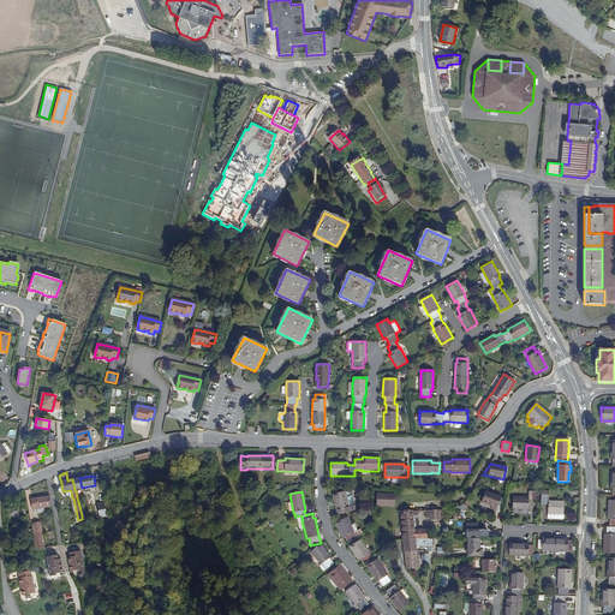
[(345,491),(333,495),(338,515),(356,511),(351,493),(345,491)]
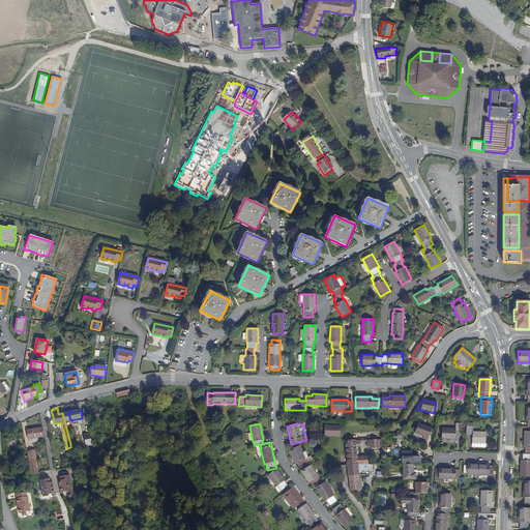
[(419,423),(416,434),(423,436),(423,439),(429,440),(432,428),(419,423)]
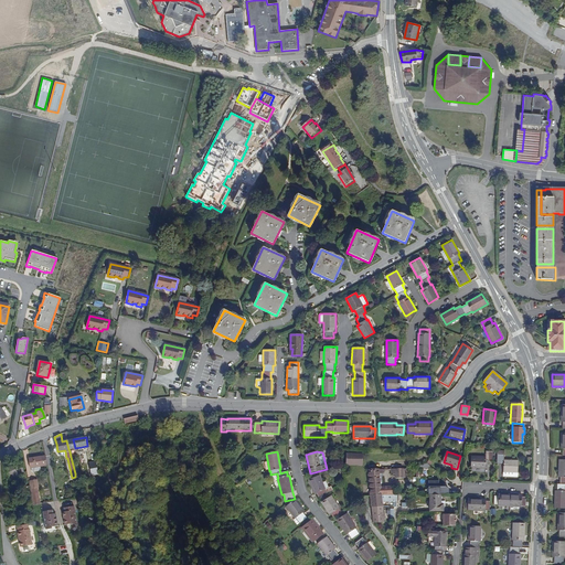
[(486,469),(486,461),(492,461),(492,452),(486,451),(486,457),(471,457),(470,468),(486,469)]
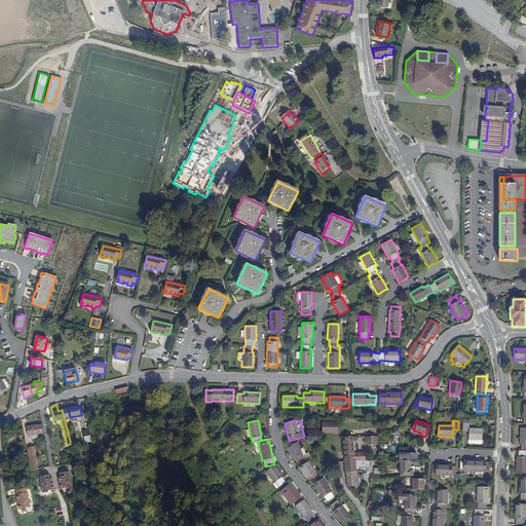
[(468,420),(462,420),(462,433),(468,433),(468,440),(468,444),(482,445),(482,441),(482,429),(468,428),(468,420)]
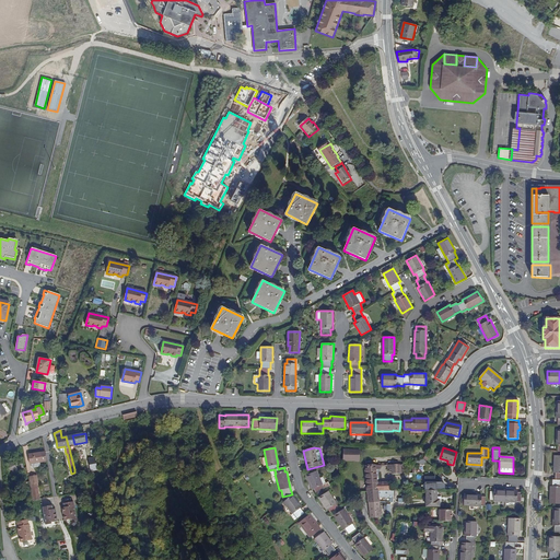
[(45,453),(28,456),(30,464),(31,464),(39,462),(46,461),(45,453)]
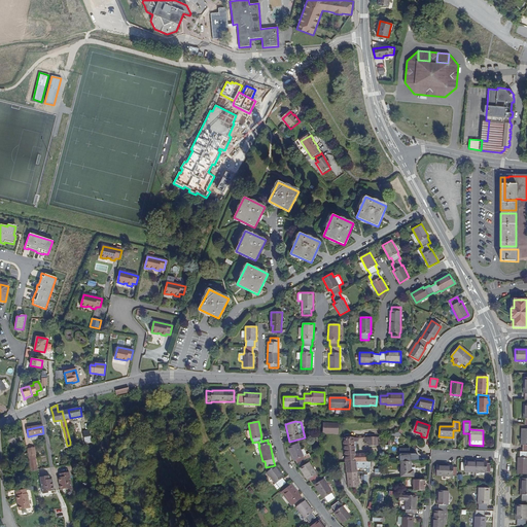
[(526,428),(521,429),(521,446),(523,446),(522,452),(519,452),(519,458),(518,458),(517,475),(526,475),(526,428)]
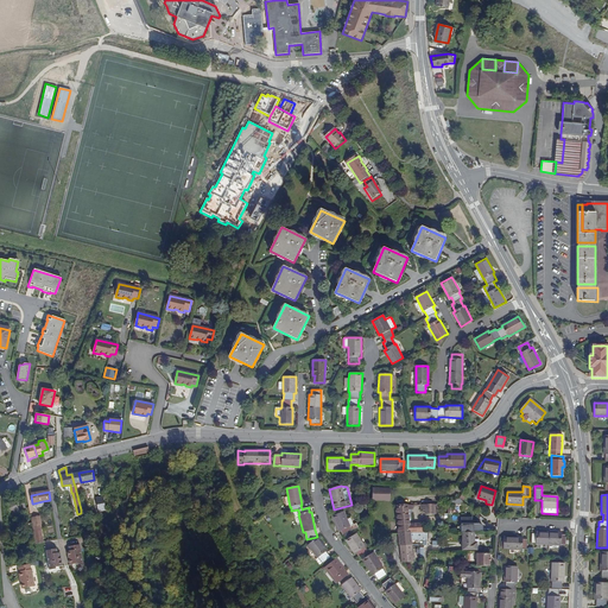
[(103,498),(96,499),(99,512),(106,511),(103,498)]
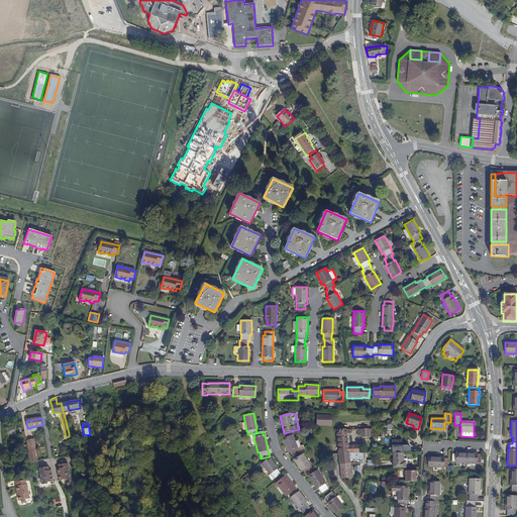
[(18,424),(6,430),(9,438),(15,435),(15,436),(22,433),(18,424)]
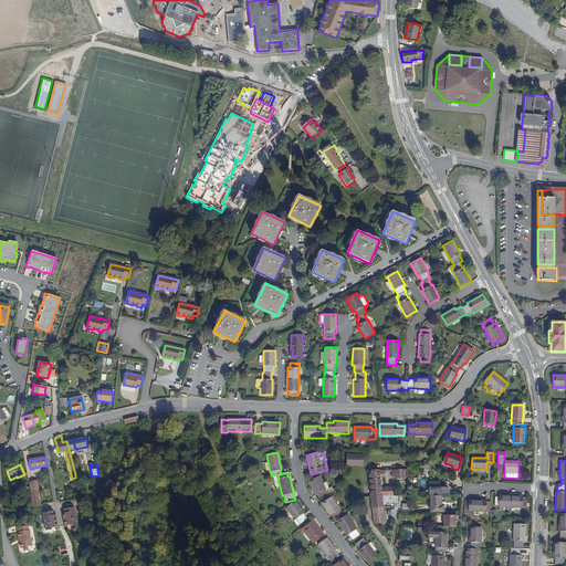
[(406,470),(391,470),(391,477),(396,475),(396,479),(407,479),(406,470)]
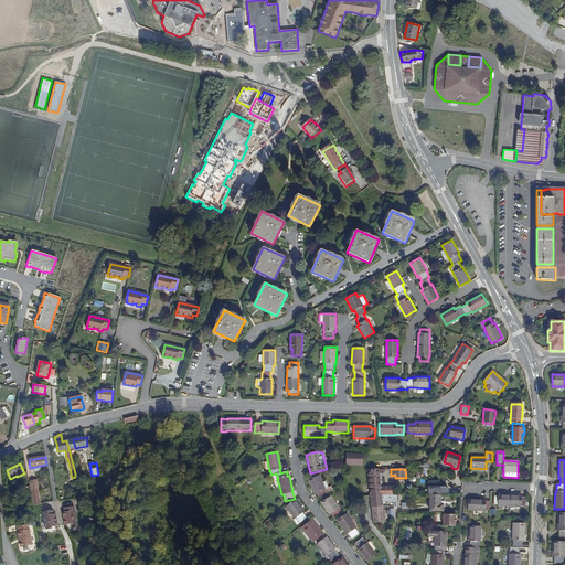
[(368,470),(371,496),(391,496),(391,488),(381,488),(380,475),(384,473),(384,470),(368,470)]
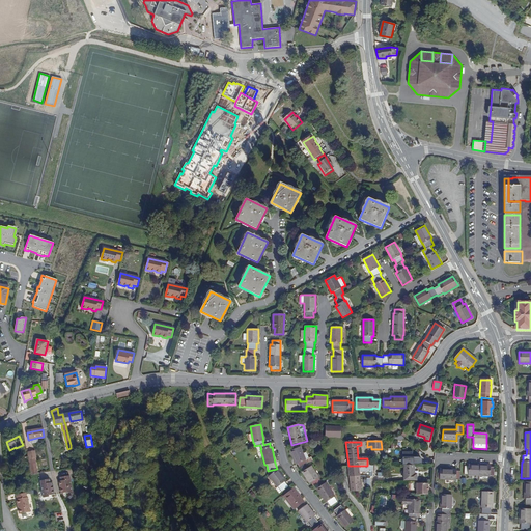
[(300,447),(289,451),(296,465),(297,464),(299,467),(313,462),(311,457),(308,458),(306,453),(305,453),(303,454),(300,447)]
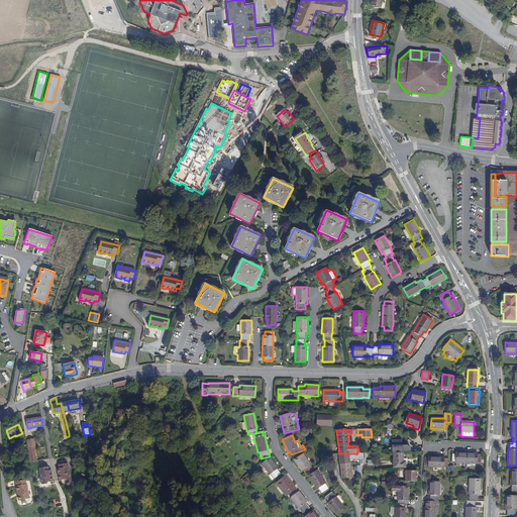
[(28,447),(28,453),(30,462),(35,461),(34,452),(33,446),(34,446),(33,439),(26,440),(28,447)]
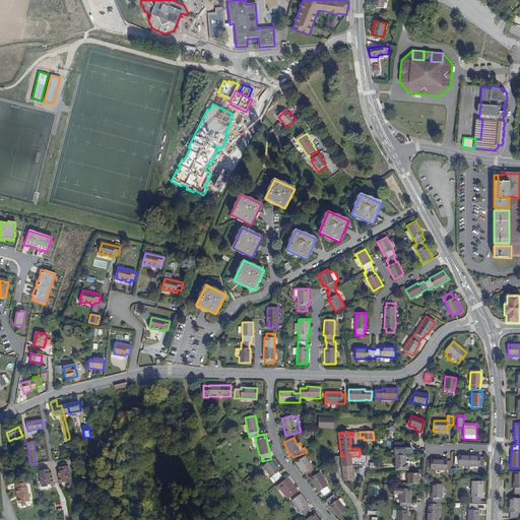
[(394,454),(413,454),(413,450),(410,447),(404,447),(404,442),(394,442),(394,454)]
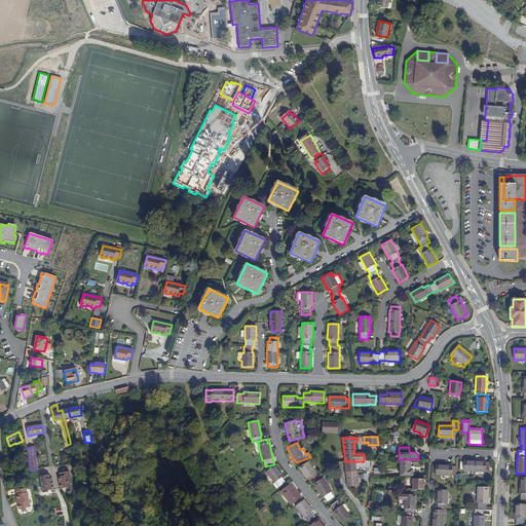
[(463,462),(459,461),(459,471),(463,471),(463,472),(485,473),(485,472),(489,472),(489,467),(489,463),(485,463),(486,461),(463,460),(463,462)]
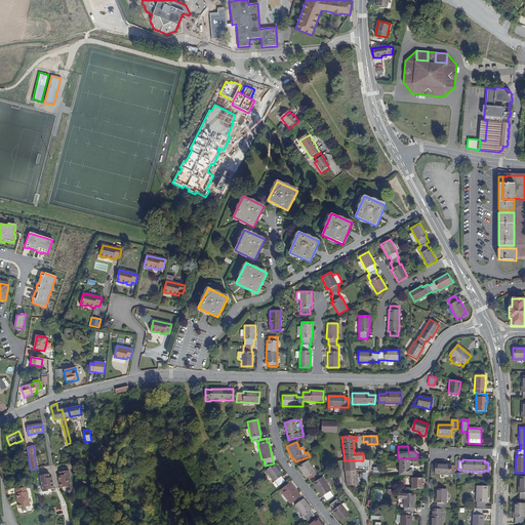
[(308,460),(298,467),(306,479),(308,478),(310,481),(317,477),(315,473),(308,460)]
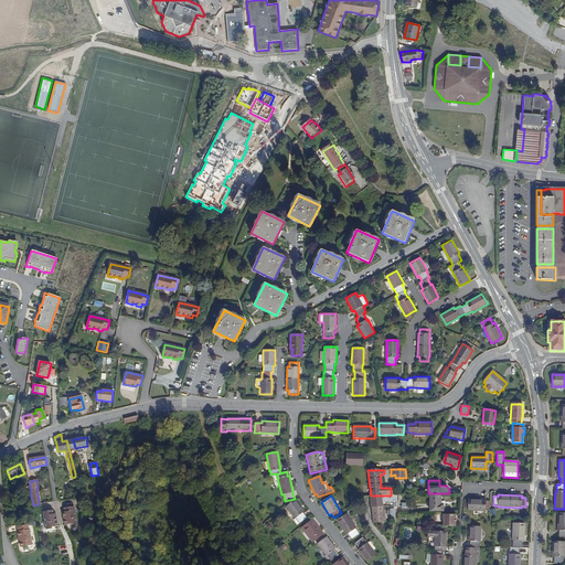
[(391,496),(371,496),(371,507),(383,507),(383,502),(396,502),(396,501),(398,501),(400,499),(398,496),(396,496),(394,496),(391,496)]
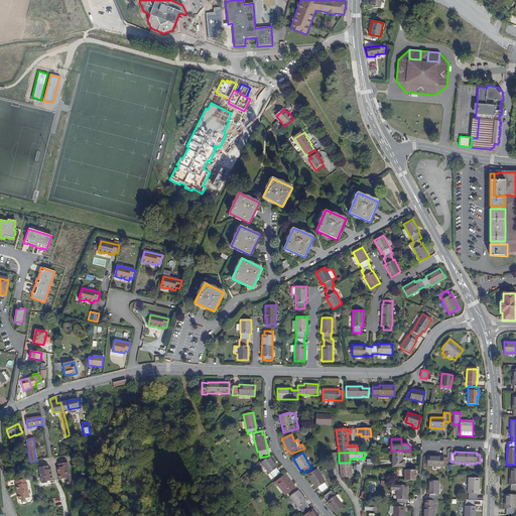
[(402,461),(402,453),(392,453),(392,467),(405,467),(405,461),(402,461)]
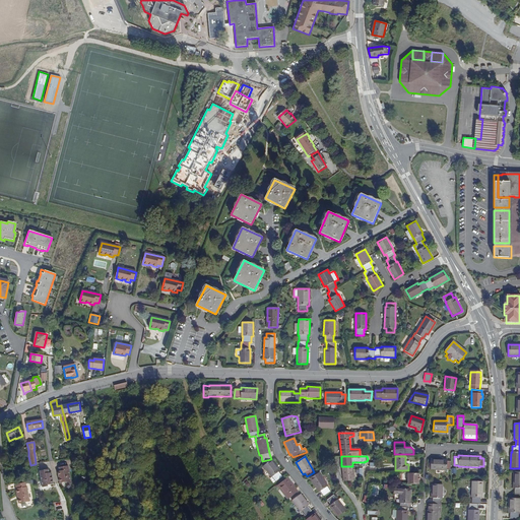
[(447,460),(431,459),(430,470),(446,471),(446,470),(450,470),(450,462),(447,461),(447,460)]
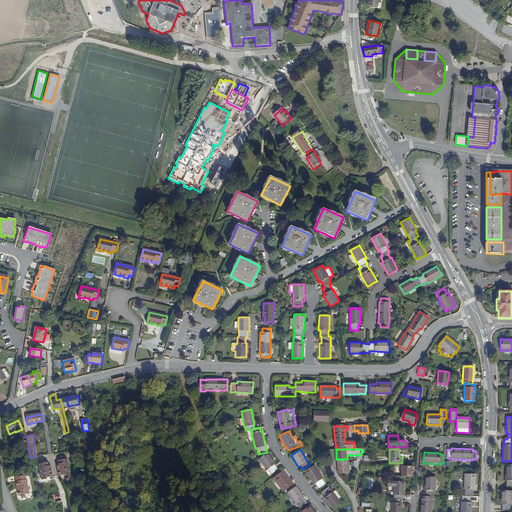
[(267,453),(259,459),(267,470),(268,470),(272,475),(278,470),(274,465),(276,464),(267,453)]
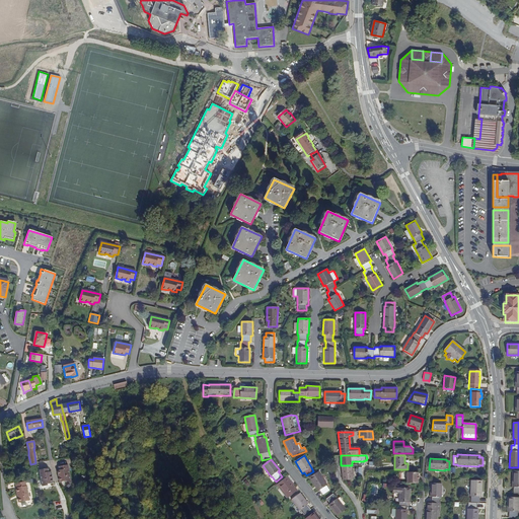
[(59,477),(58,477),(59,483),(64,482),(65,483),(70,482),(67,465),(58,467),(59,470),(57,471),(57,475),(59,475),(59,477)]
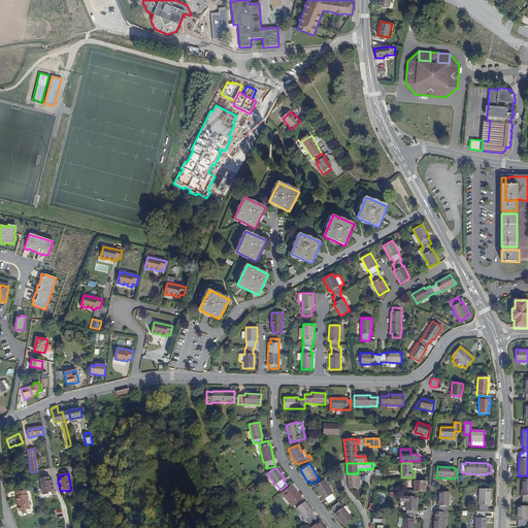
[(358,473),(347,473),(349,489),(359,489),(358,473)]
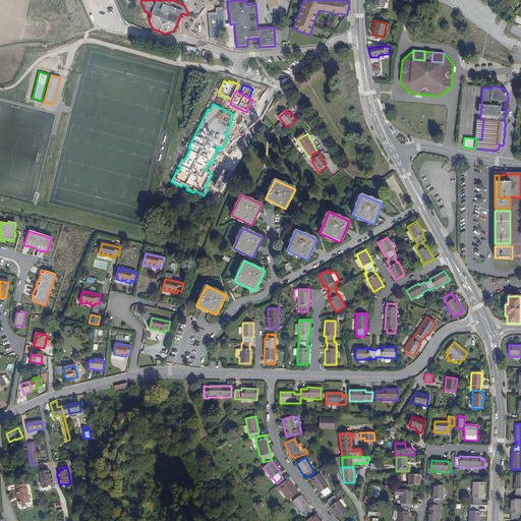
[(50,478),(51,478),(51,474),(49,474),(48,471),(39,472),(42,488),(48,487),(47,486),(53,485),(52,480),(51,480),(50,478)]
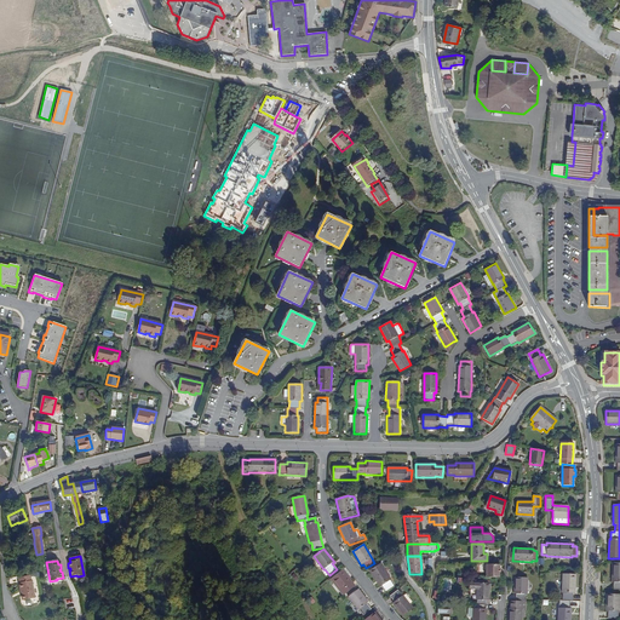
[(380,564),(369,570),(380,587),(382,586),(386,592),(395,586),(390,580),(391,580),(380,564)]
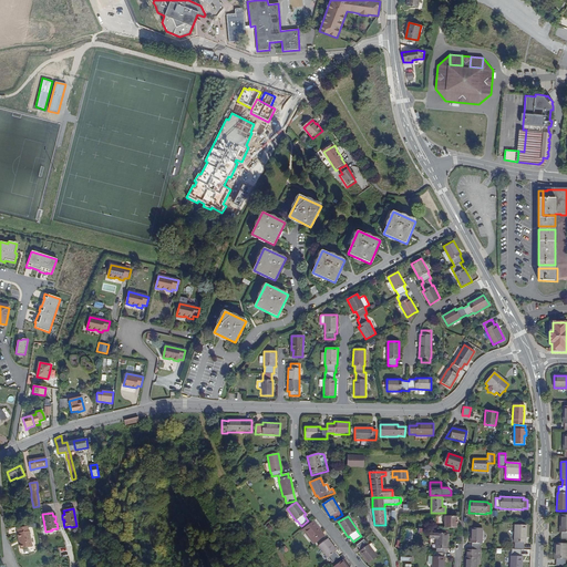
[(445,516),(445,528),(456,528),(456,525),(456,521),(456,516),(445,516)]
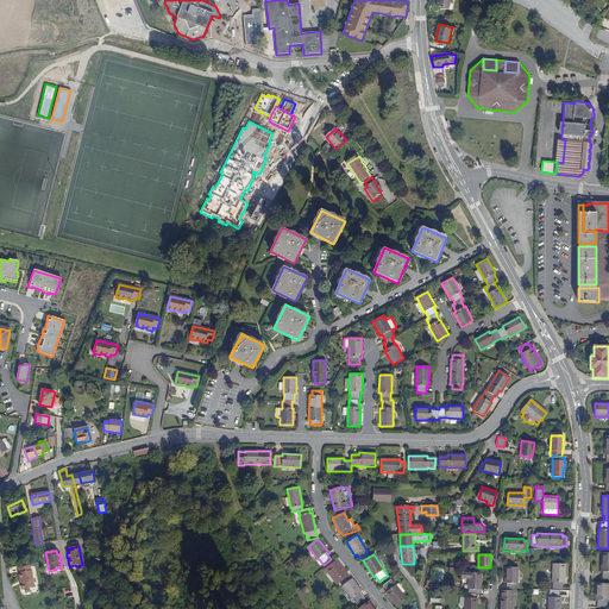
[(337,560),(326,567),(337,581),(334,582),(338,585),(349,576),(337,560)]
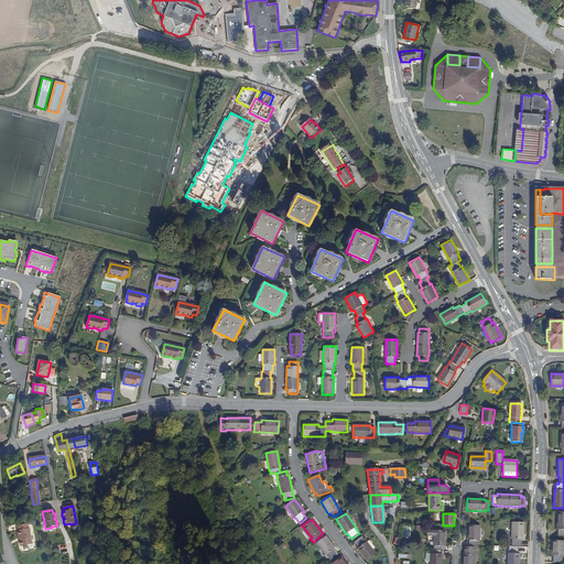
[(523,522),(512,522),(511,540),(512,540),(511,546),(509,546),(508,553),(507,563),(519,563),(520,553),(518,553),(518,546),(521,546),(521,540),(523,540),(523,522)]
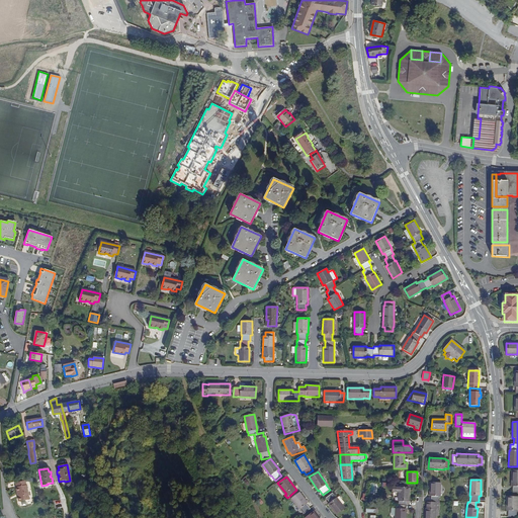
[(16,493),(18,502),(27,500),(25,486),(24,486),(23,481),(14,483),(15,487),(14,487),(15,493),(16,493)]
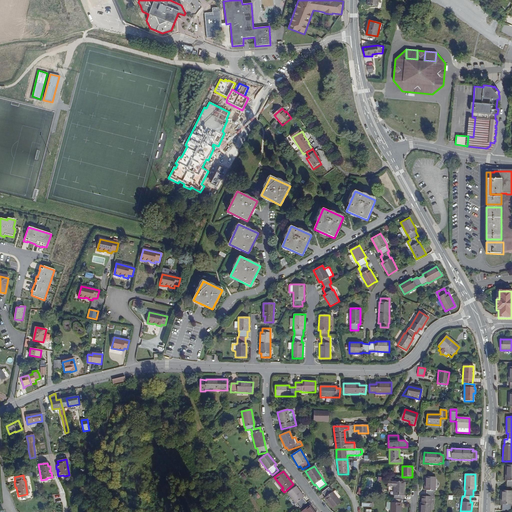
[(283,488),(274,477),(273,478),(281,489),(283,488)]
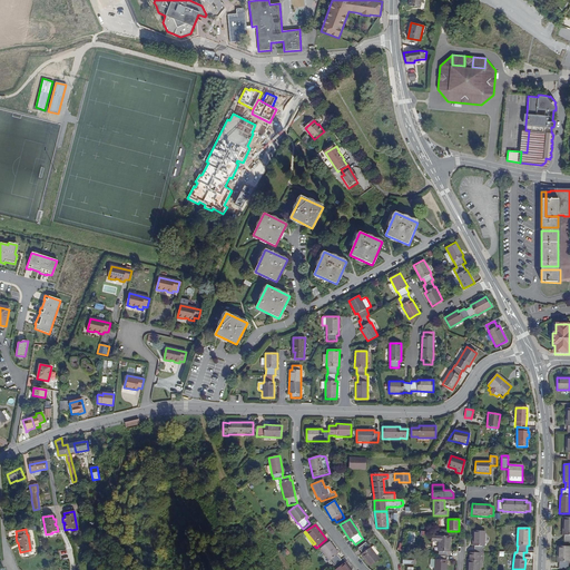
[(484,531),(473,531),(472,547),(474,547),(474,553),(469,552),(469,560),(468,560),(467,569),(479,569),(480,560),(479,560),(480,553),(483,553),(483,547),(484,547),(484,531)]
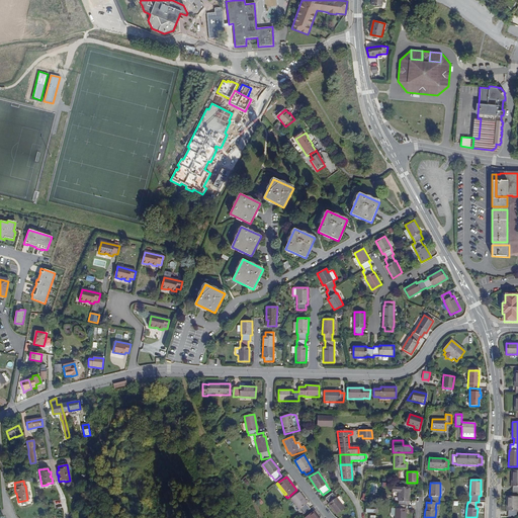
[(396,509),(392,509),(392,514),(393,516),(395,516),(395,517),(405,517),(406,509),(404,509),(404,505),(407,506),(407,502),(409,502),(410,488),(399,488),(393,487),(393,492),(399,492),(398,502),(399,502),(399,505),(396,505),(396,509)]
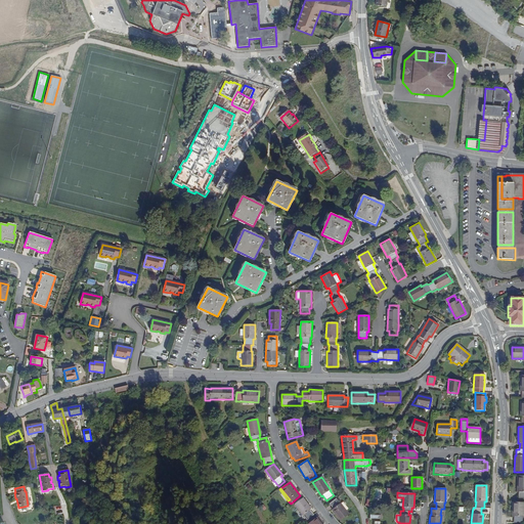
[(303,498),(294,505),(303,515),(307,520),(314,515),(310,510),(311,509),(303,498)]
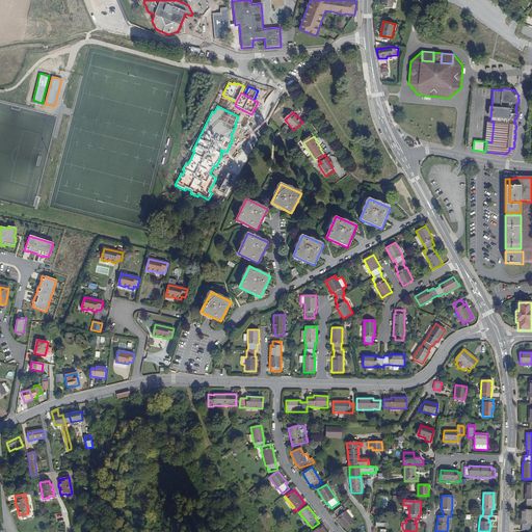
[(341,506),(335,511),(339,516),(337,517),(345,529),(354,522),(346,511),(345,511),(341,506)]
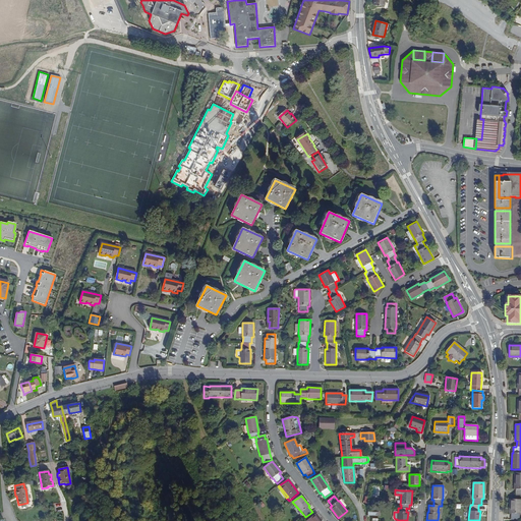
[(520,500),(510,499),(509,513),(511,513),(511,520),(519,520),(520,514),(520,500)]
